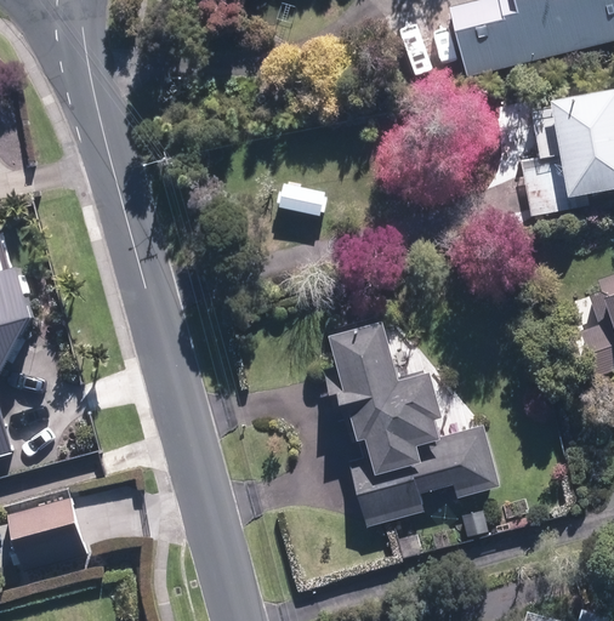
[(466,77),(613,39),(613,0),(473,0),(448,6),(466,77)]
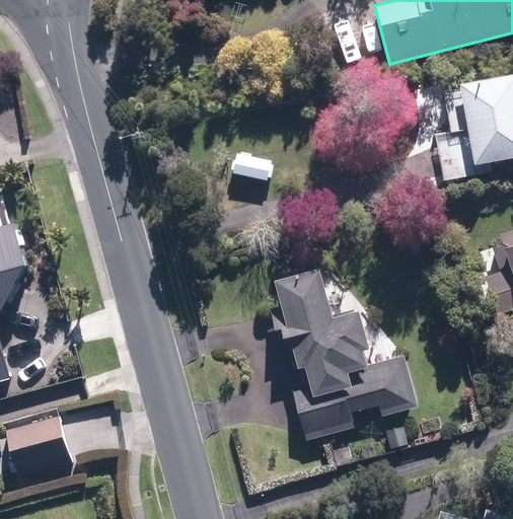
[(444,179),(499,169),(498,163),(512,159),(512,75),(464,85),(464,89),(446,92),(454,138),(436,141),(444,179)]
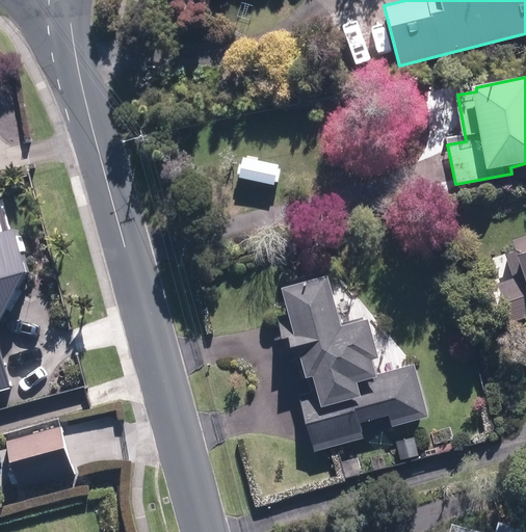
[(525,231),(513,236),(516,247),(503,251),(513,277),(498,282),(511,322),(525,318),(525,231)]
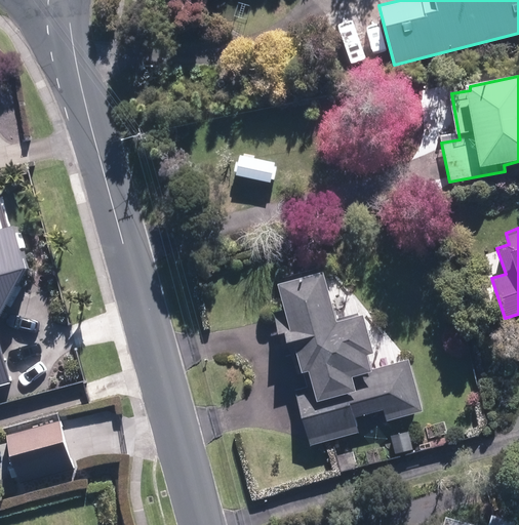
[(16,253),(0,257),(0,352),(41,341),(16,253)]
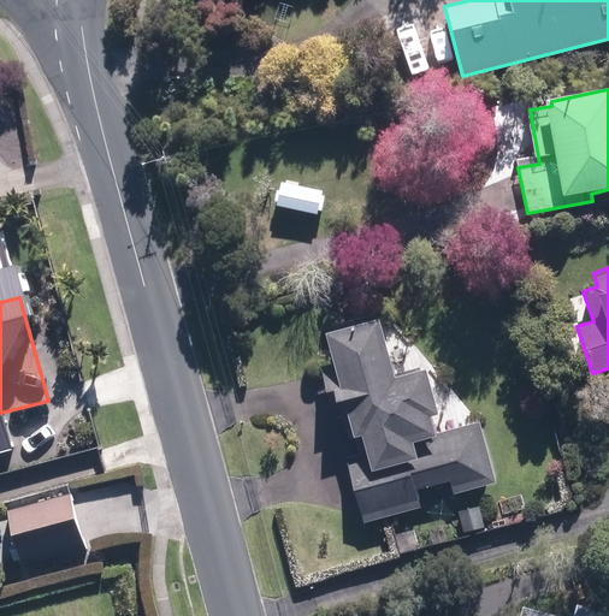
[(362,523),(420,507),(417,491),(450,480),(454,493),(497,483),(480,421),(442,432),(437,416),(445,414),(433,368),(421,372),(420,366),(401,371),(386,318),(331,333),(338,360),(321,365),(336,415),(343,414),(347,422),(352,421),(361,452),(344,458),(362,523)]
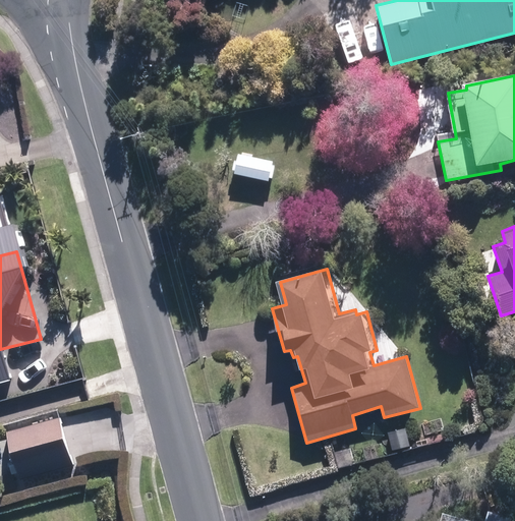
[(59,416),(5,431),(19,479),(72,464),(59,416)]
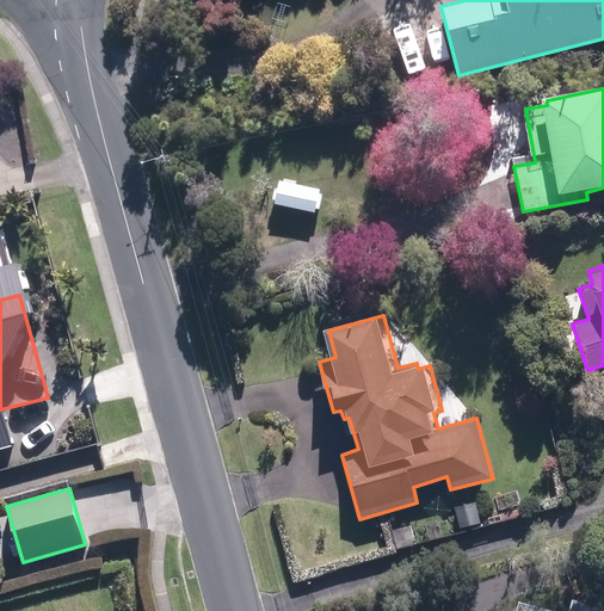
[(480,523),(473,501),(444,510),(450,531),(480,523)]
